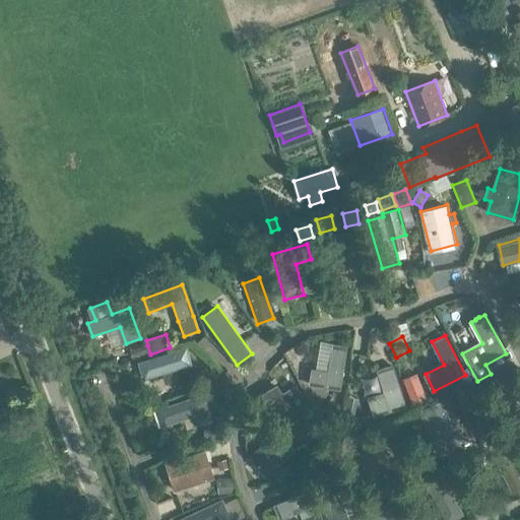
[(313,368),(311,385),(339,389),(345,346),(332,344),(329,371),(313,368)]
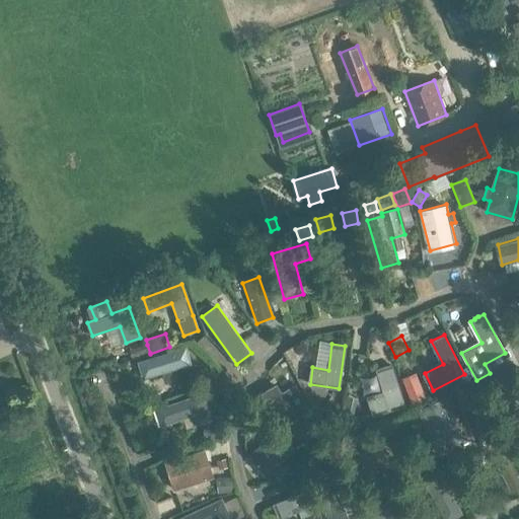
[(138,362),(143,378),(192,365),(187,348),(138,362)]
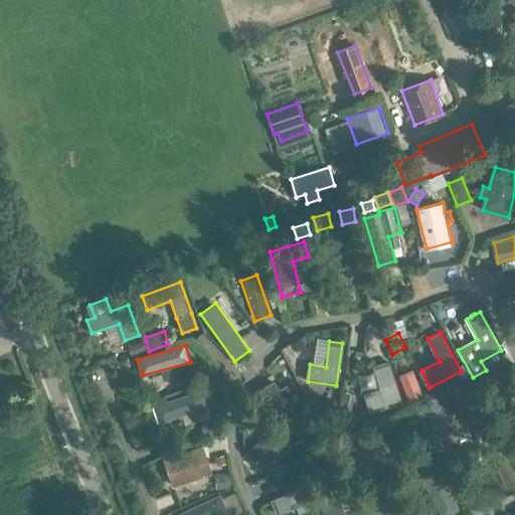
[(400,401),(387,361),(372,366),(380,391),(364,396),(369,411),(400,401)]
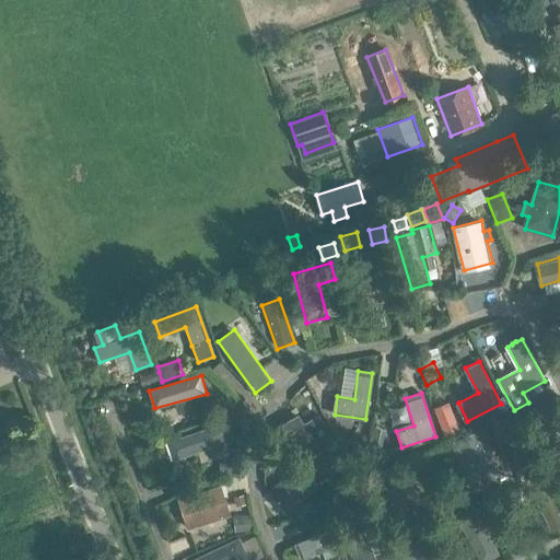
[(206,409),(206,416),(225,416),(225,400),(206,400),(206,403),(206,409)]
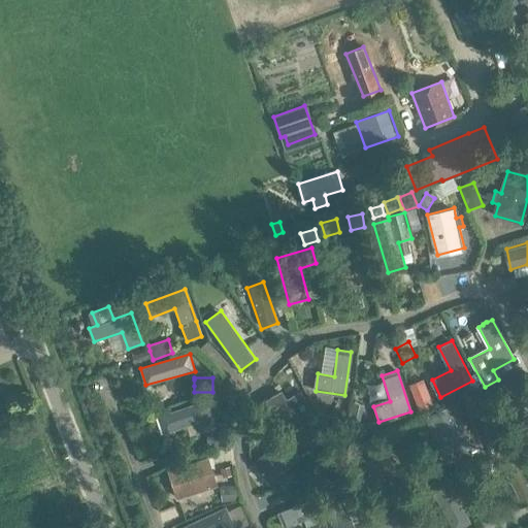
[(424,381),(409,386),(420,411),(434,406),(424,381)]
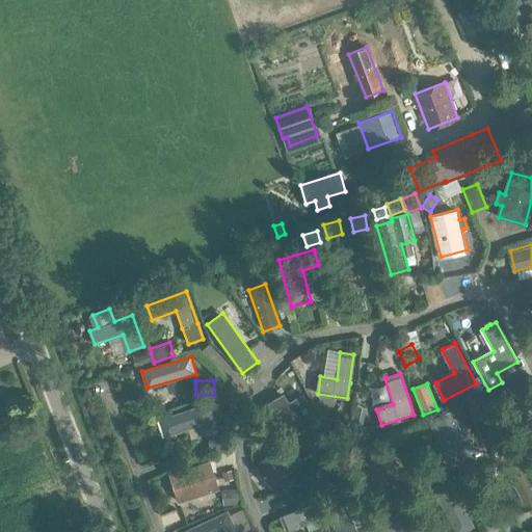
[(486,388),(471,395),(478,411),(494,404),(486,388)]
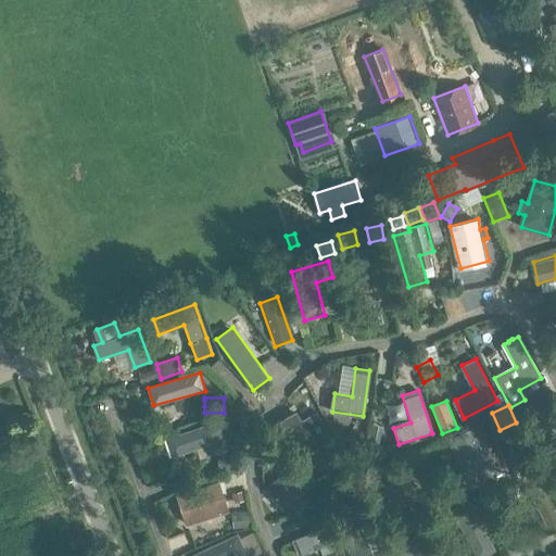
[(295,414),(278,425),(283,433),(294,453),(328,433),(317,413),(301,422),(295,414)]
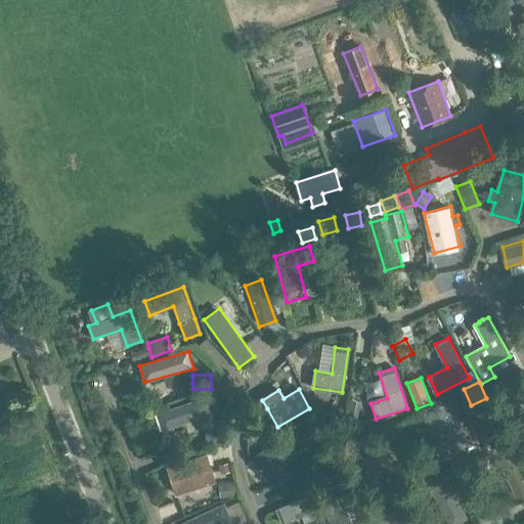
[(203,398),(157,412),(162,427),(193,417),(197,428),(211,424),(203,398)]
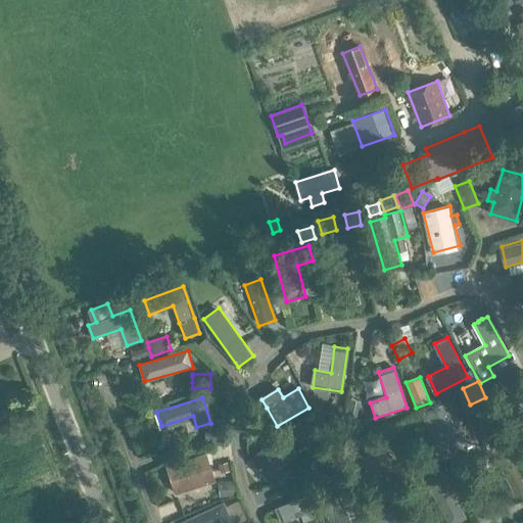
[(438,449),(465,437),(448,400),(421,413),(438,449)]
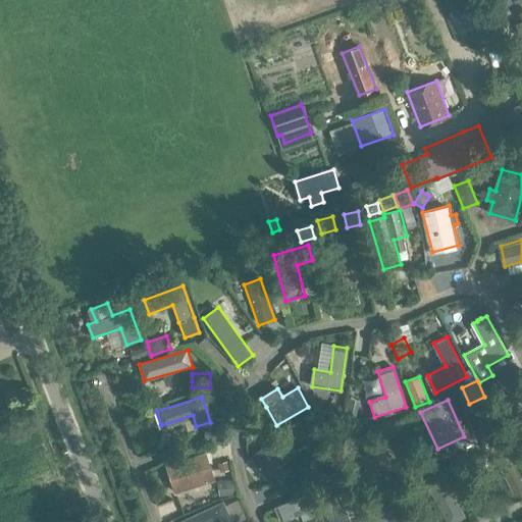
[(329,416),(320,415),(331,433),(340,433),(343,416),(343,413),(330,412),(329,416)]
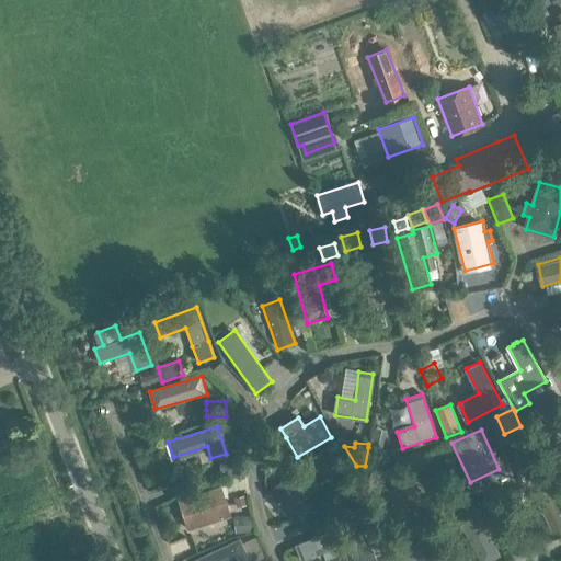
[(148,445),(135,449),(138,458),(151,454),(148,445)]
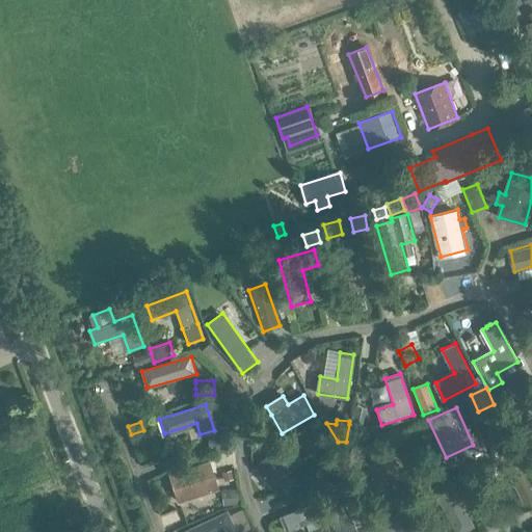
[(349,424),(346,442),(363,445),(366,428),(366,426),(364,426),(349,424)]
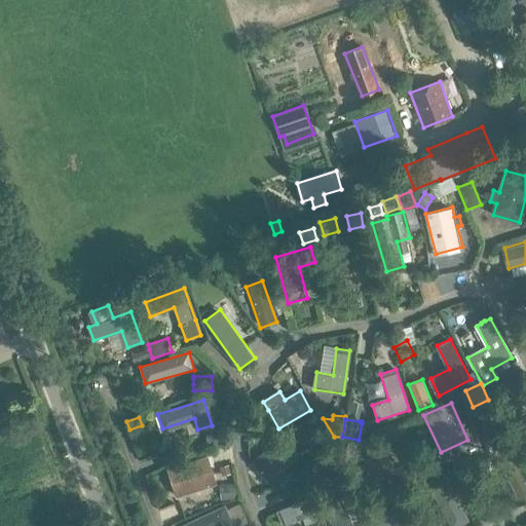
[(374,420),(362,423),(365,436),(378,433),(374,420)]
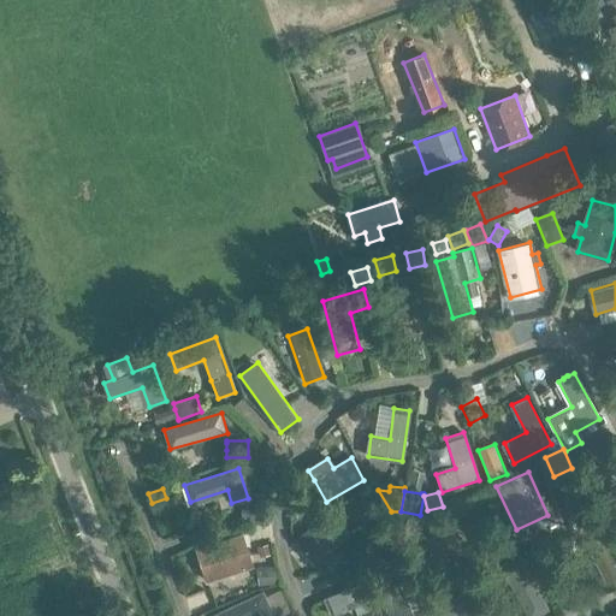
[(384,502),(371,510),(379,522),(392,514),(384,502)]
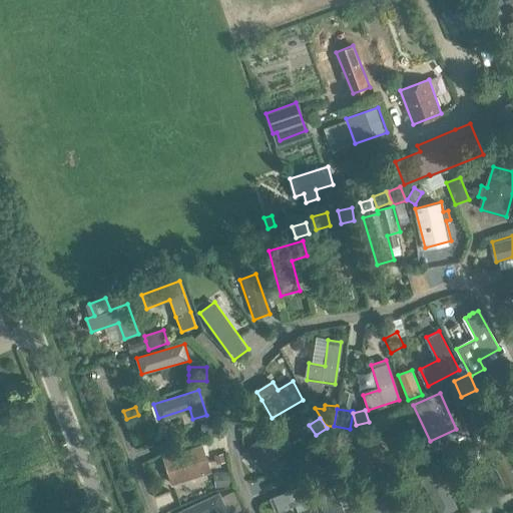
[(201,419),(201,435),(217,435),(218,420),(201,419)]
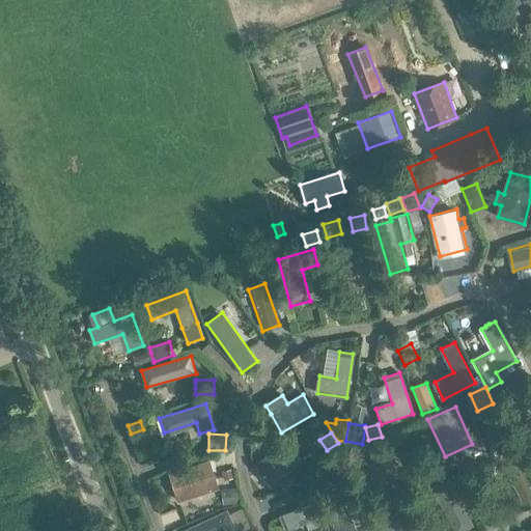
[(271,484),(300,462),(285,443),(256,466),(271,484)]
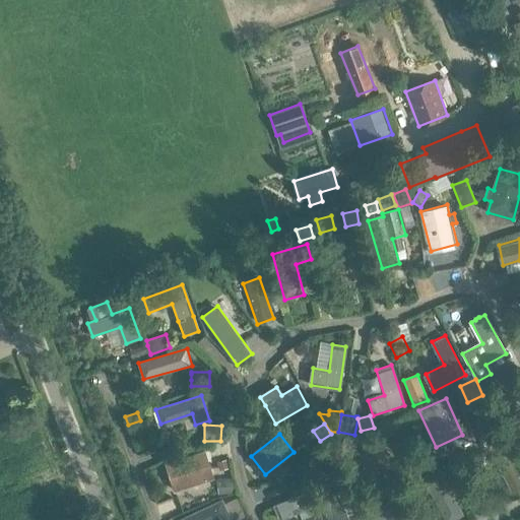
[(329,443),(321,447),(327,459),(334,456),(329,443)]
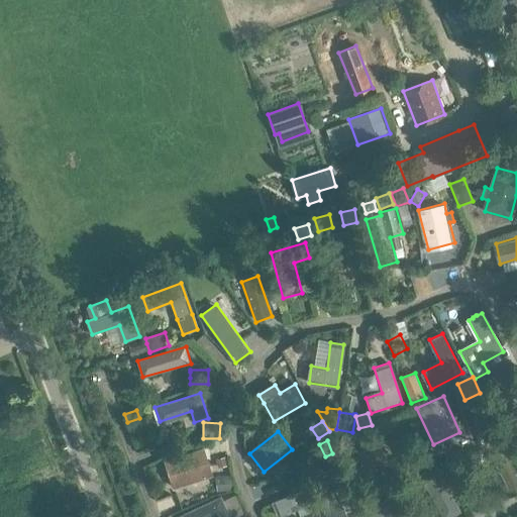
[(203,449),(166,461),(174,488),(212,476),(203,449)]
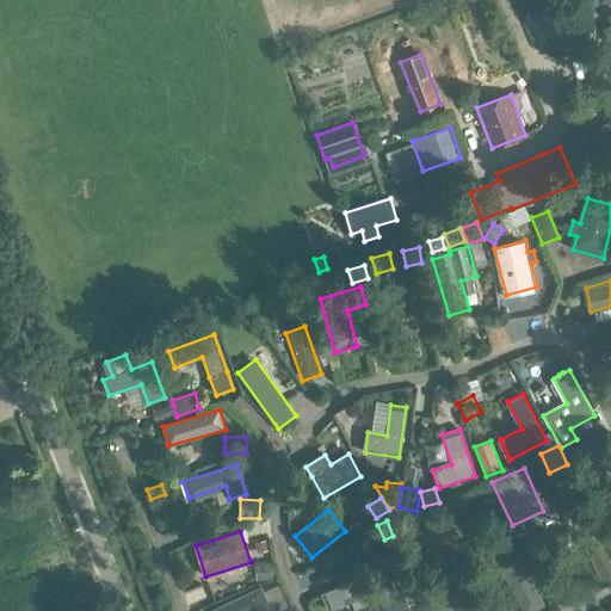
[(267,541),(255,543),(258,554),(270,550),(267,541)]
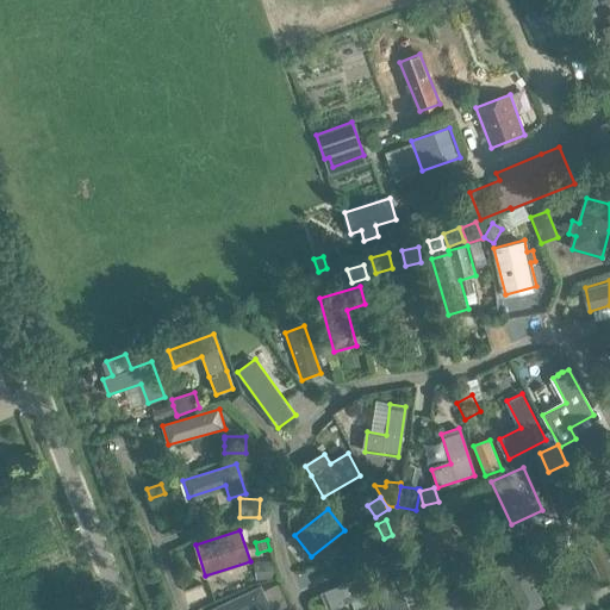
[(344,541),(343,560),(396,565),(397,546),(344,541)]
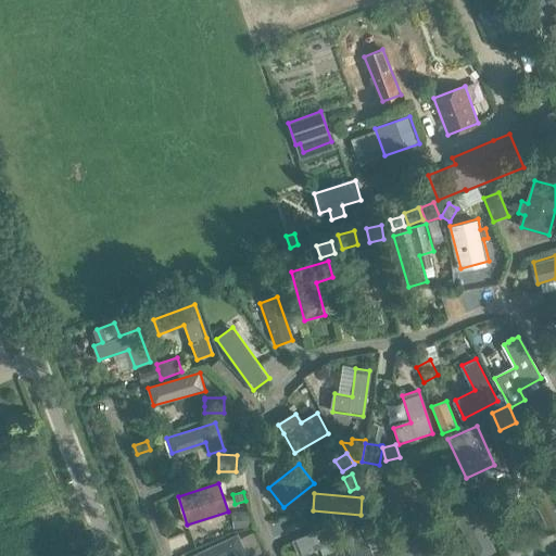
[(517,494),(505,500),(506,503),(509,510),(522,505),(517,494)]
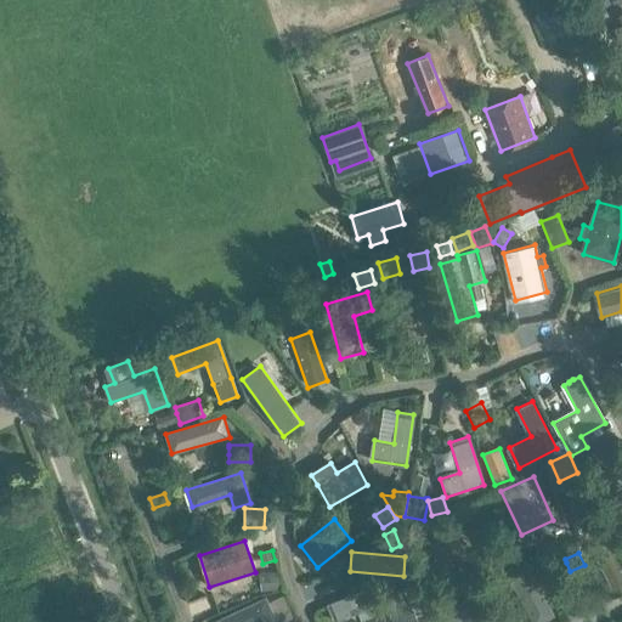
[(543,565),(537,567),(543,578),(554,572),(548,561),(543,565)]
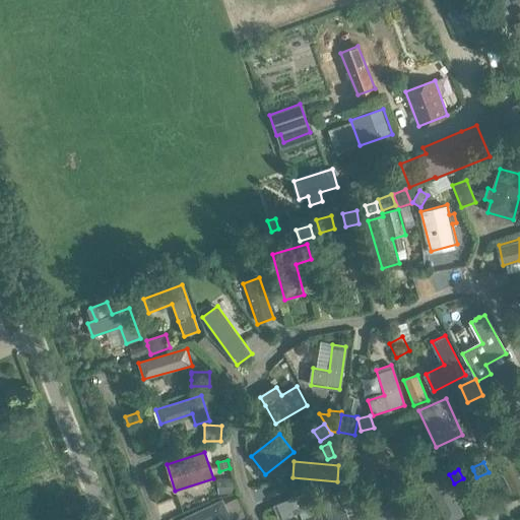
[(233,478),(216,480),(218,495),(235,493),(233,478)]
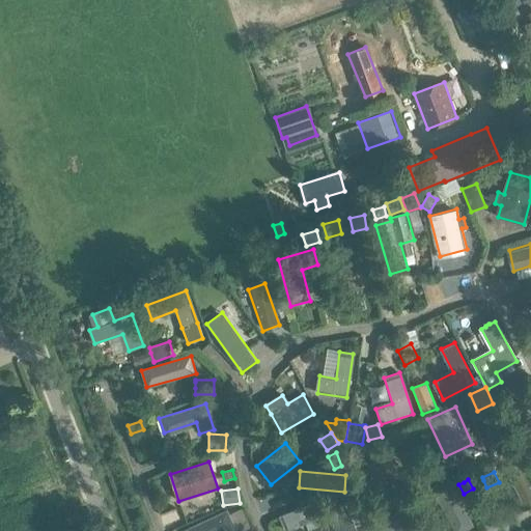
[(366,513),(359,497),(347,502),(355,519),(366,513)]
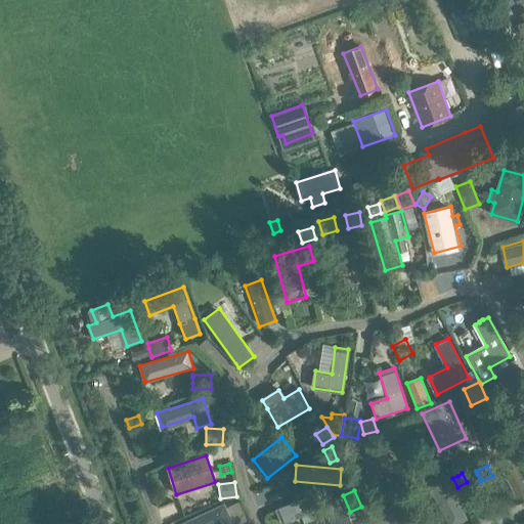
[(315,493),(277,508),(282,522),(303,514),(306,522),(323,515),(315,493)]
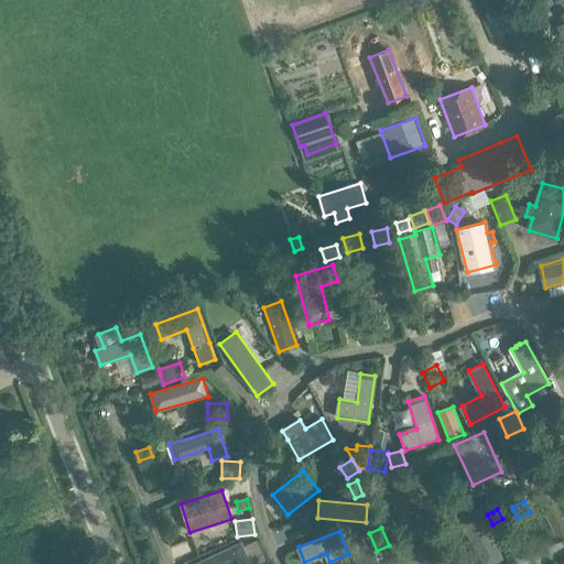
[(356,563),(380,563),(367,533),(347,542),(356,563)]
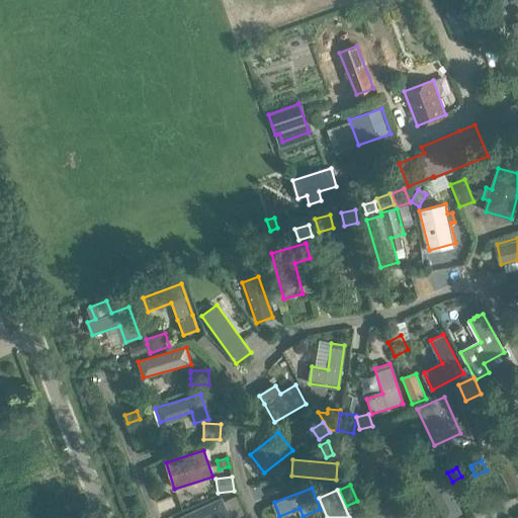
[(375,517),(389,517),(409,508),(401,493),(371,507),(375,517)]
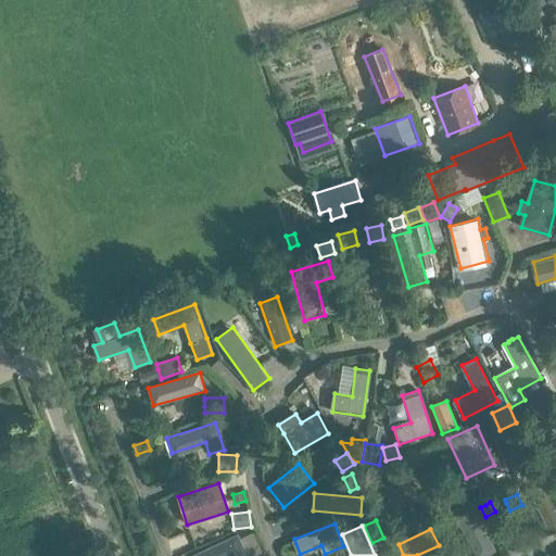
[(225,555),(228,555),(247,555),(237,534),(192,555),(225,555)]
